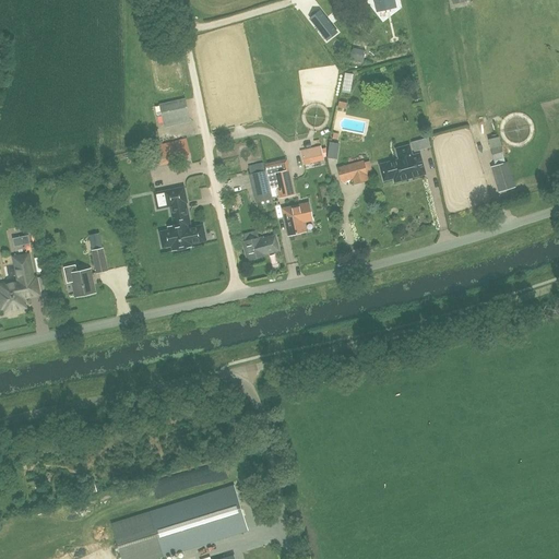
[(320,11),(310,20),(326,40),(336,33),(320,11)]
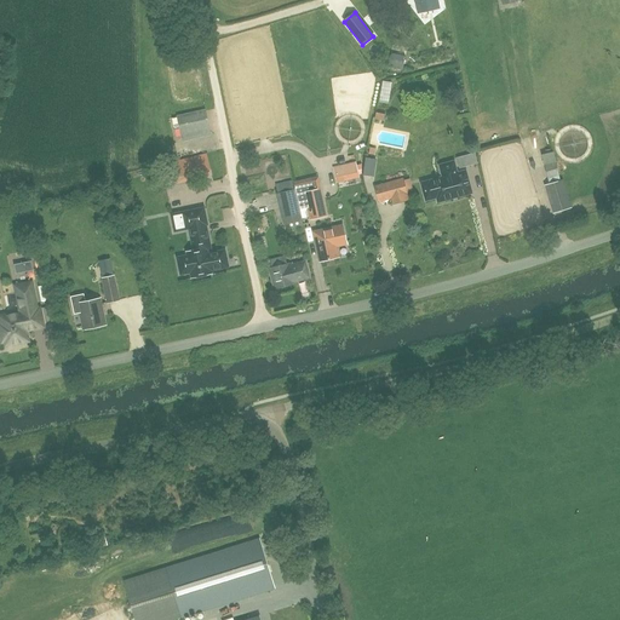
[(182,137),(210,131),(206,112),(178,118),(182,137)]
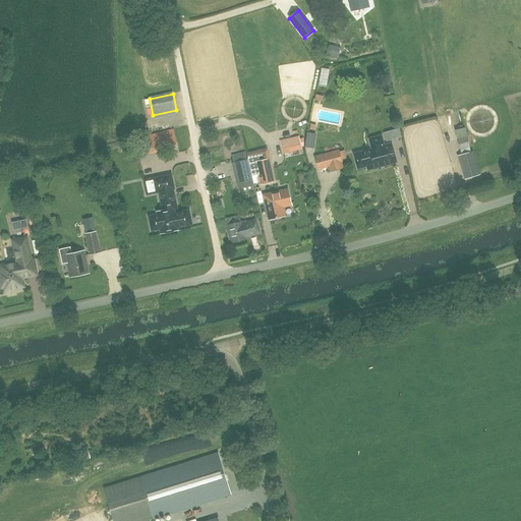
[(140,137),(145,154),(162,150),(158,132),(140,137)]
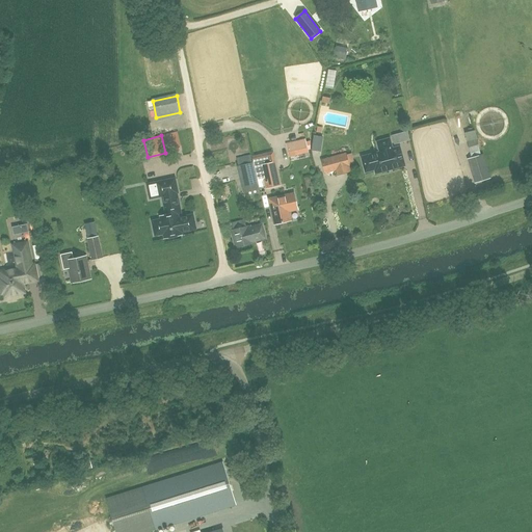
[(314,136),(312,151),(321,152),(323,137),(314,136)]
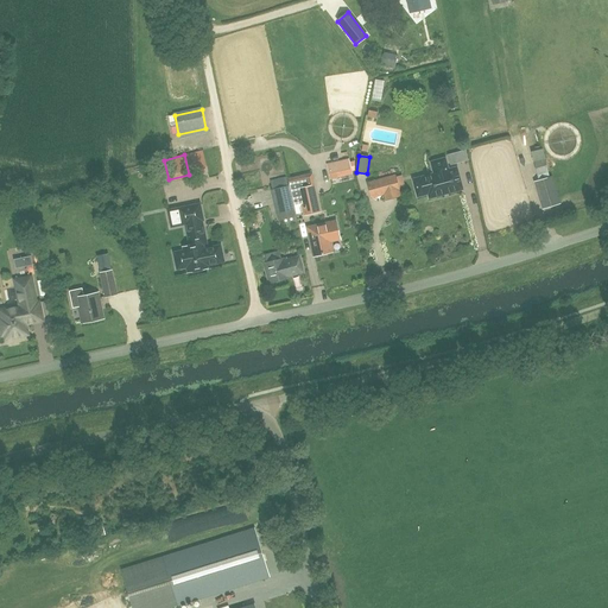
[(349,159),(327,165),(331,181),(353,175),(349,159)]
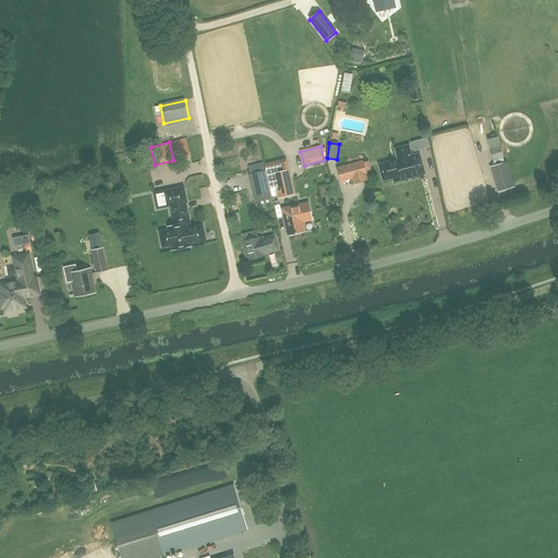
[(408,146),(397,149),(399,160),(380,166),(384,180),(393,177),(395,181),(424,173),(419,155),(411,157),(408,146)]
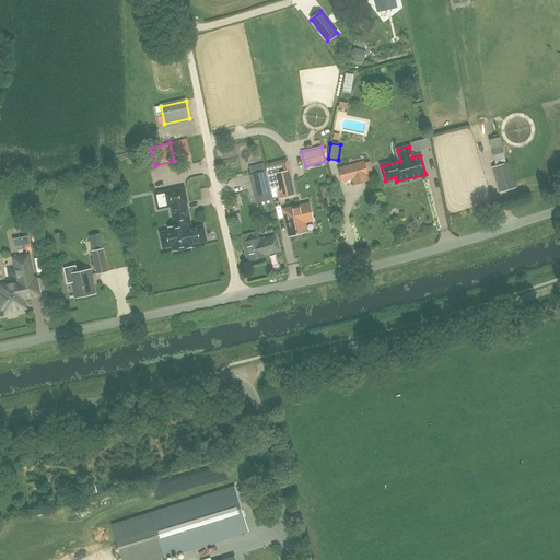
[(502,147),(491,150),(494,161),(505,158),(502,147)]
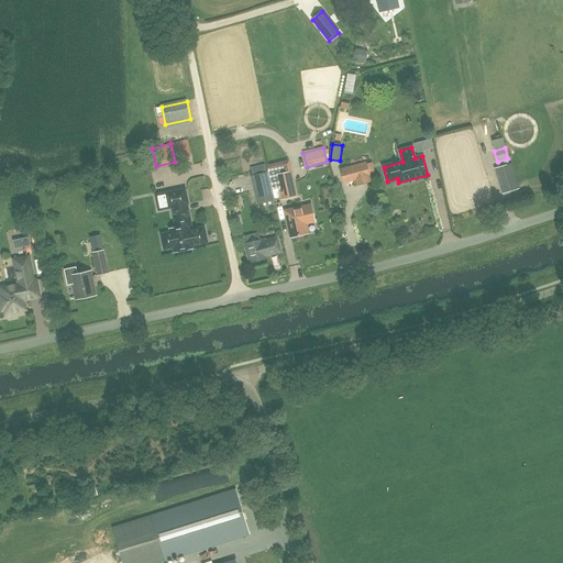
[(356,177),(357,181),(372,178),(367,162),(342,168),(344,179),(356,177)]
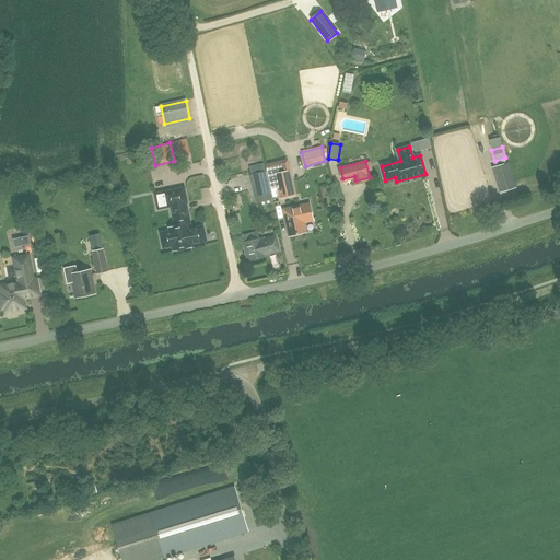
[(516,187),(509,162),(491,167),(499,194),(516,187)]
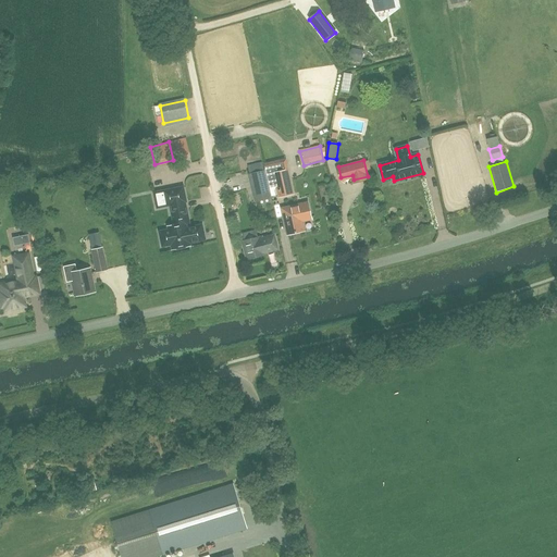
[(247,174),(255,201),(271,197),(264,170),(247,174)]
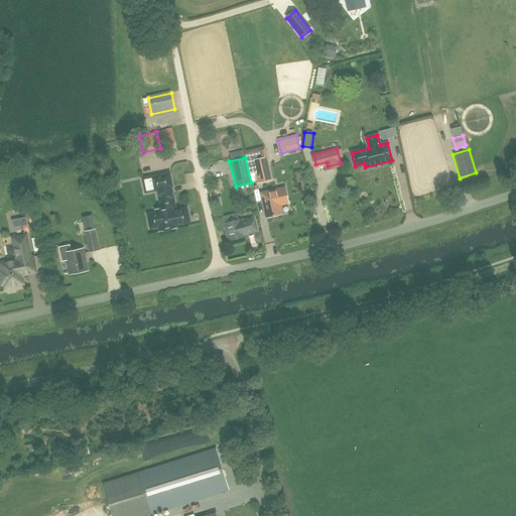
[(266,157),(253,161),(259,183),(271,180),(266,157)]
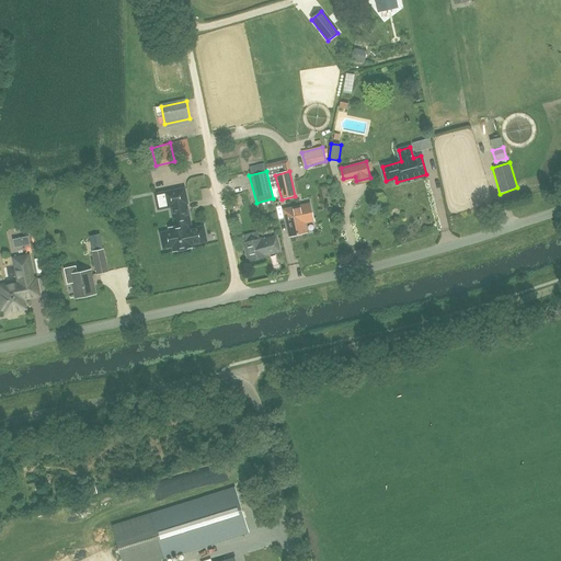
[(405,195),(415,194),(415,185),(404,186),(405,195)]
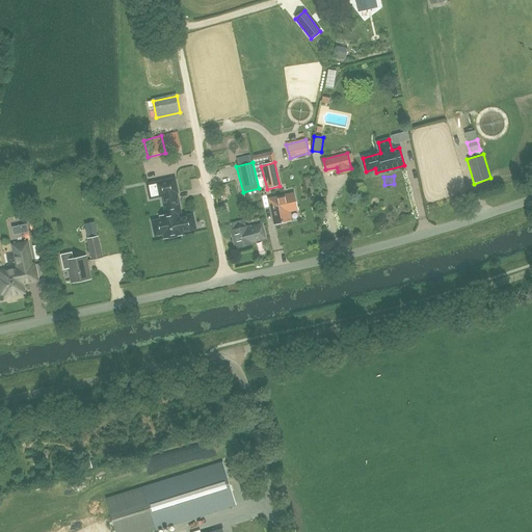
[(181,232),(195,229),(192,215),(178,218),(178,214),(181,213),(177,193),(178,192),(175,179),(156,183),(158,196),(163,195),(166,215),(160,216),(161,219),(153,221),(156,236),(164,234),(164,238),(182,235),(181,232)]
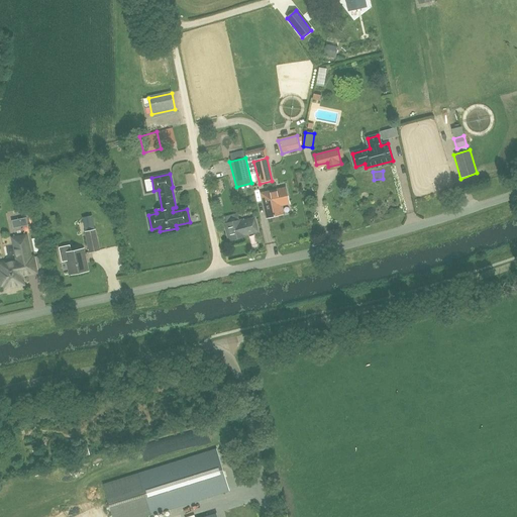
[(369,175),(364,178),(366,183),(359,186),(364,193),(375,187),(369,175)]
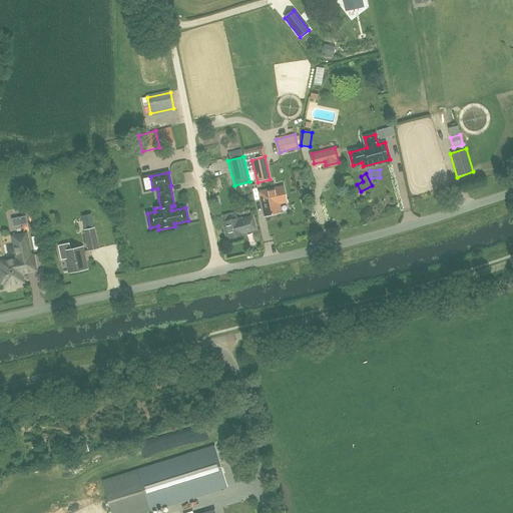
[(266,216),(280,213),(278,203),(288,201),(284,186),(260,192),(266,216)]
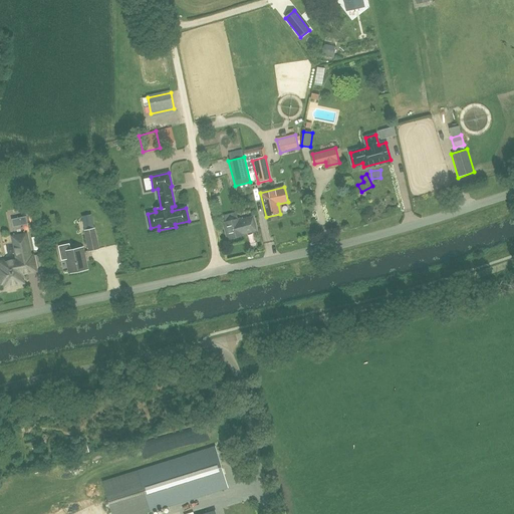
[(80,216),(87,253),(98,251),(91,214),(80,216)]
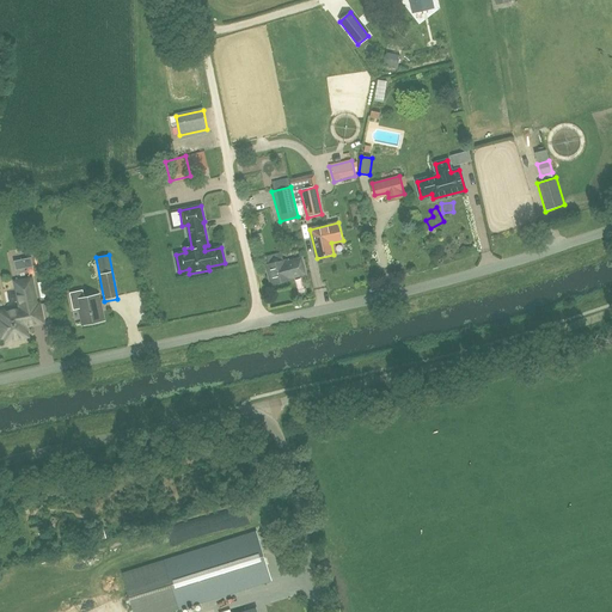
[(16,270),(34,267),(31,258),(13,262),(16,270)]
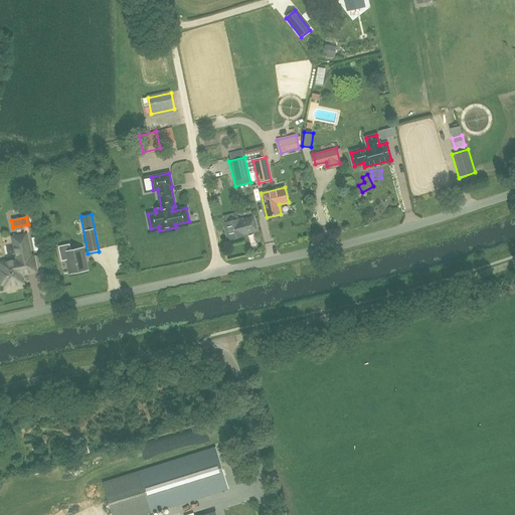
[(244,236),(243,234),(256,231),(252,217),(240,221),(239,219),(223,223),(227,240),(244,236)]
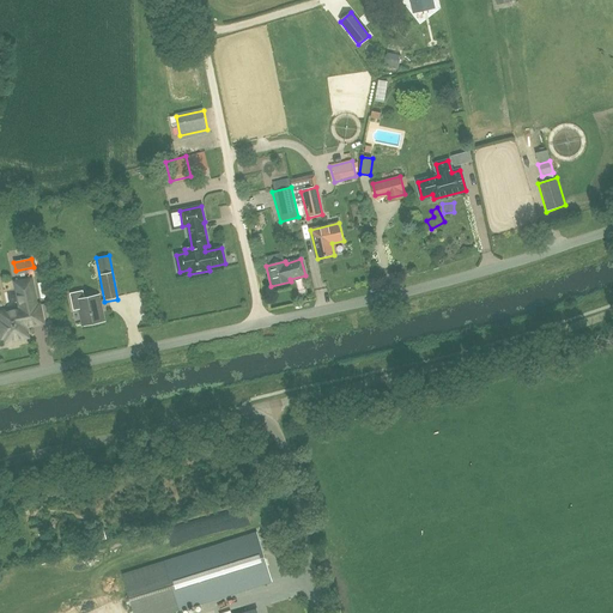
[(6,341),(26,338),(28,338),(25,327),(42,323),(38,305),(36,307),(31,280),(16,284),(20,309),(0,314),(1,321),(0,321),(0,327),(2,338),(5,338),(6,341)]
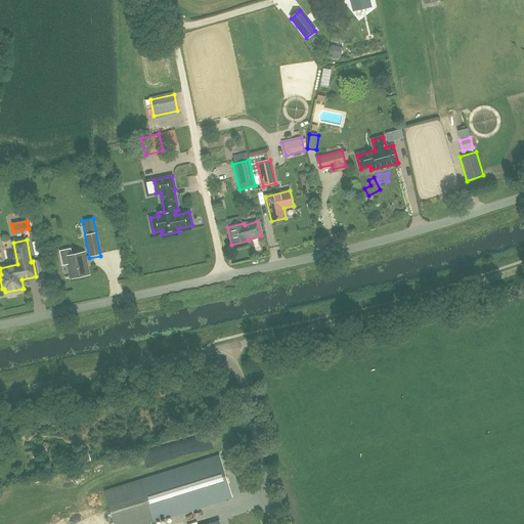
[(71,278),(89,274),(85,253),(67,257),(71,278)]
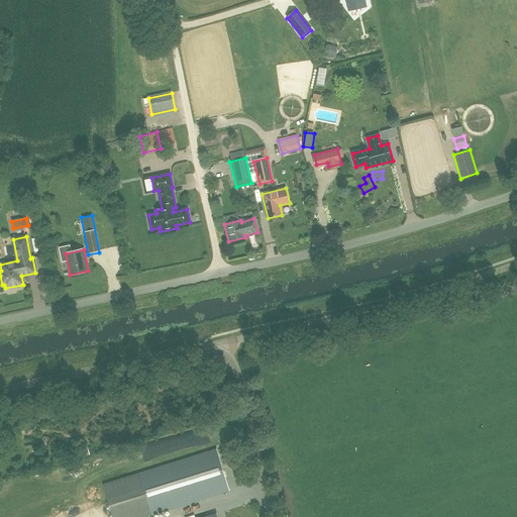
[(137,475),(104,485),(113,516),(143,516),(149,515),(210,496),(228,491),(216,450),(198,455),(137,475)]
